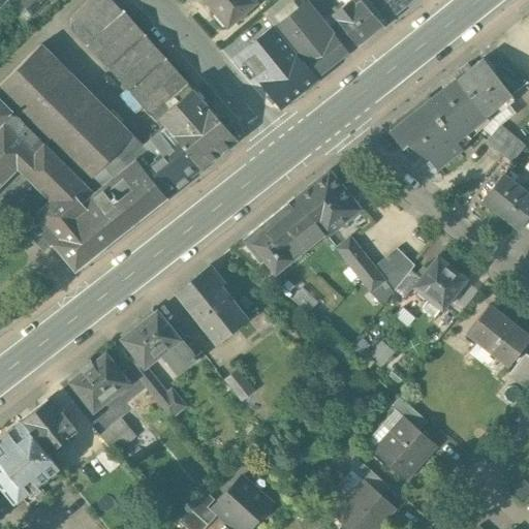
[(191,89),(123,10),(121,11),(111,0),(88,0),(70,18),(70,28),(87,47),(88,44),(154,120),(191,89)]
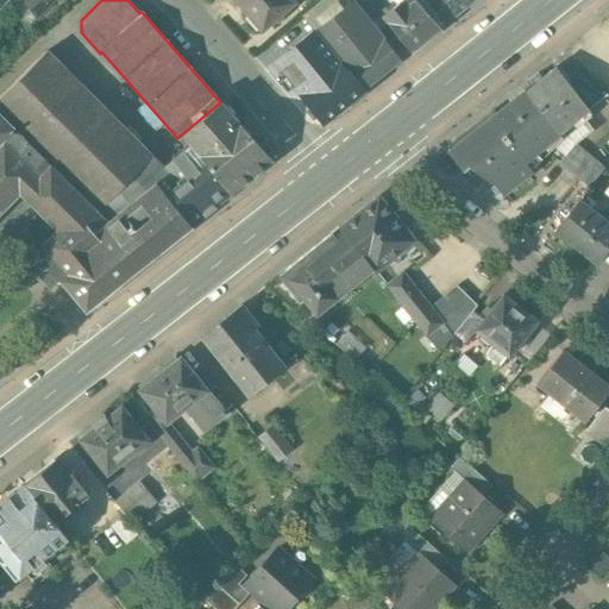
[(292,0),(238,0),(249,12),(248,18),(256,29),(262,29),(263,29),(294,1),(292,0)]
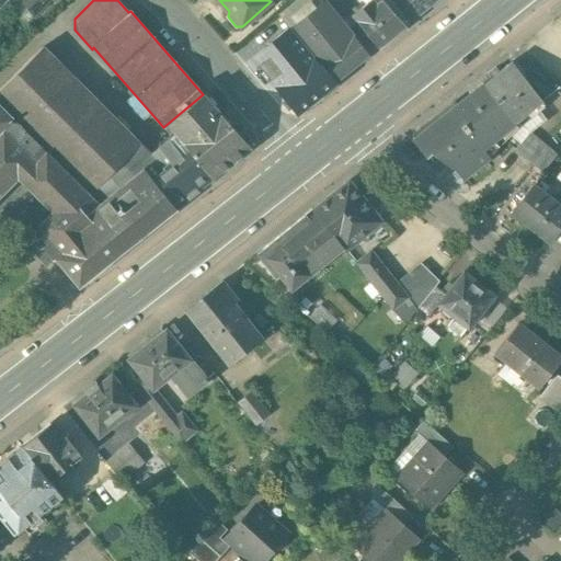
[(381,0),(377,3),(374,0),(370,0),(353,14),(378,47),(407,25),(382,0),(381,0)]
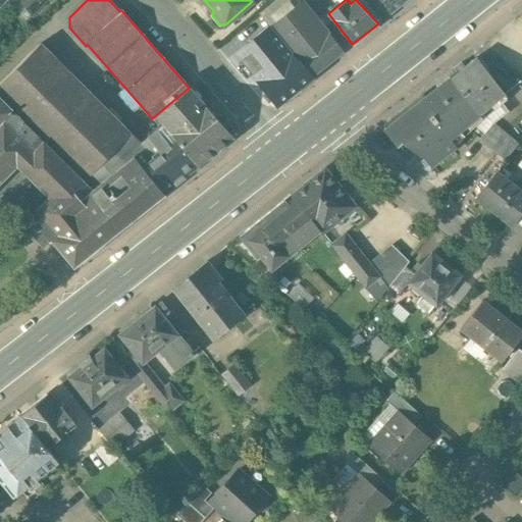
[(367,0),(382,19),(407,0),(367,0)]
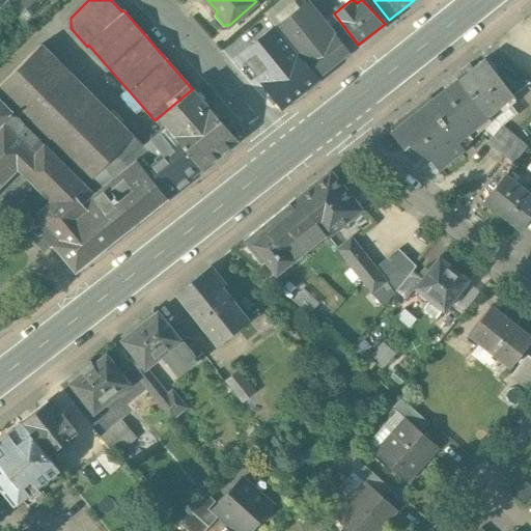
[(306,1),(275,26),(302,60),(304,59),(334,35),(306,1)]
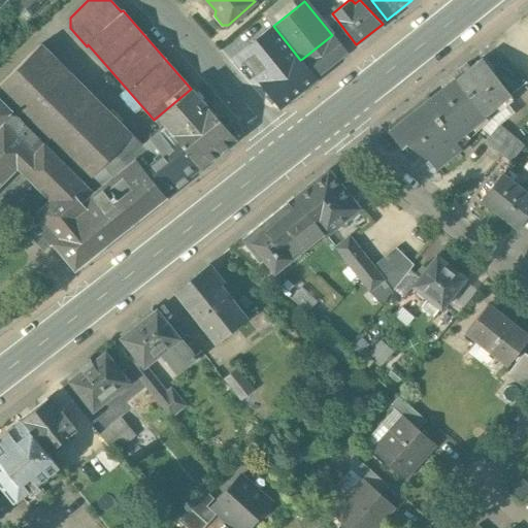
[(332,35),(302,59),(316,76),(349,51),(334,33),(332,35)]
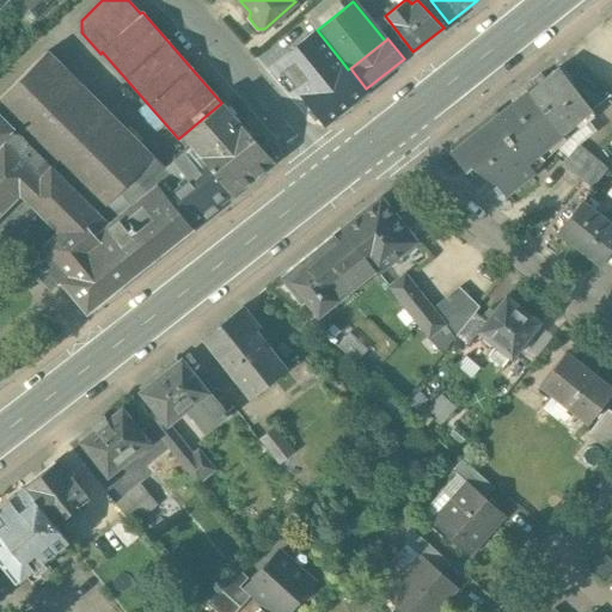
[(322,54),(308,40),(299,48),(312,62),(322,54)]
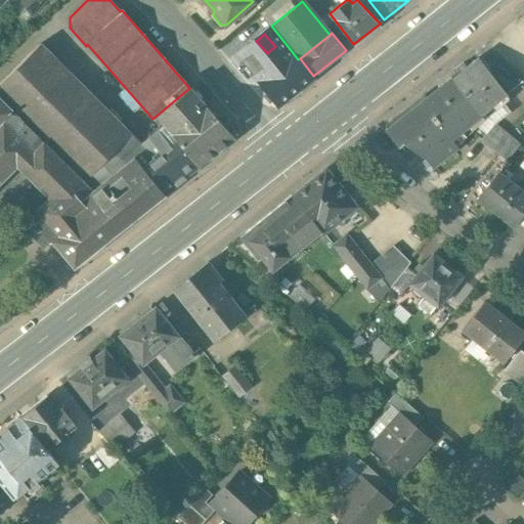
[(140,144),(40,44),(0,83),(0,214),(15,200),(22,206),(29,200),(48,223),(40,229),(51,243),(52,242),(74,268),(199,168),(199,167),(164,124),(164,125),(140,144)]
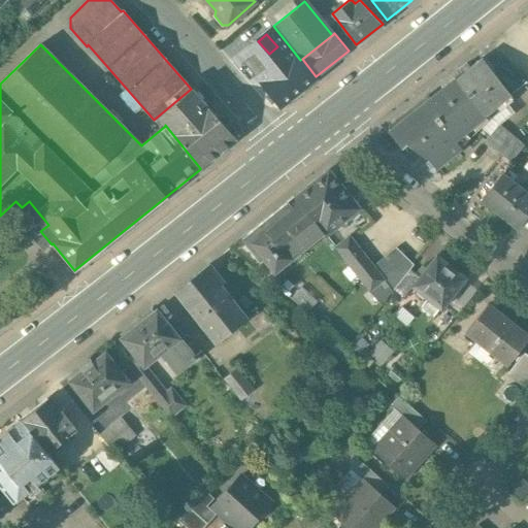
[(513,94),(483,58),(456,78),(486,116),(513,94)]
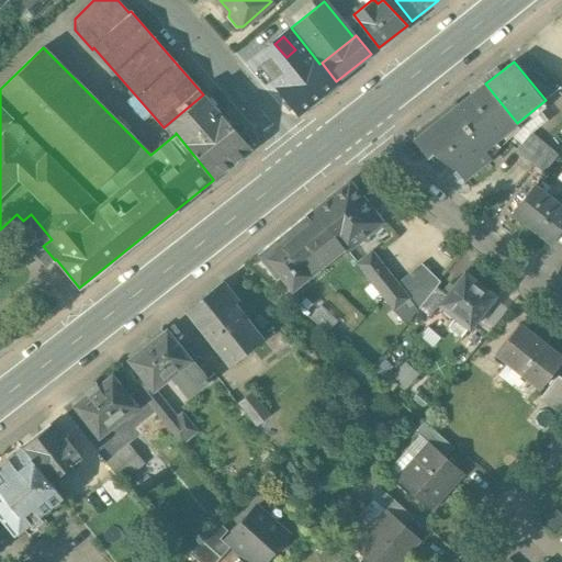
[(319,64),(287,90),(299,105),(304,108),(336,81),(322,63),(319,64)]
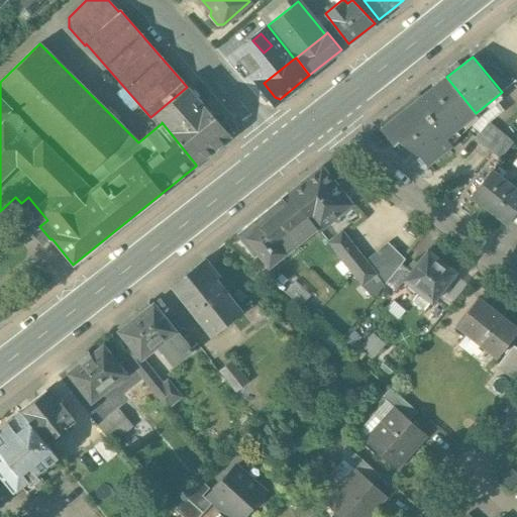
[(446,77),(382,128),(394,144),(399,140),(420,156),(427,164),(451,144),(448,140),(452,136),(450,133),(476,113),(446,77)]
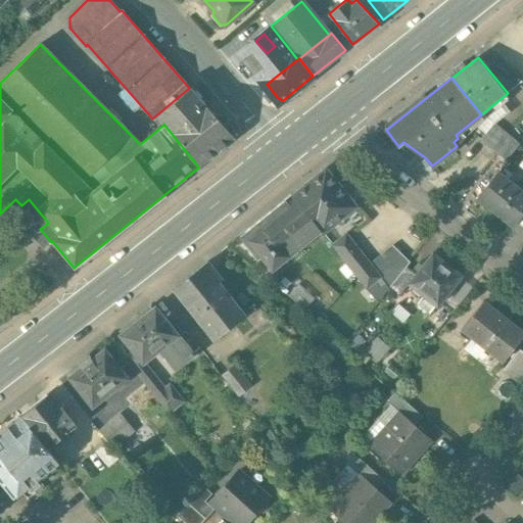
[(233,139),(189,88),(152,119),(157,124),(160,122),(163,125),(163,124),(198,167),(233,139)]
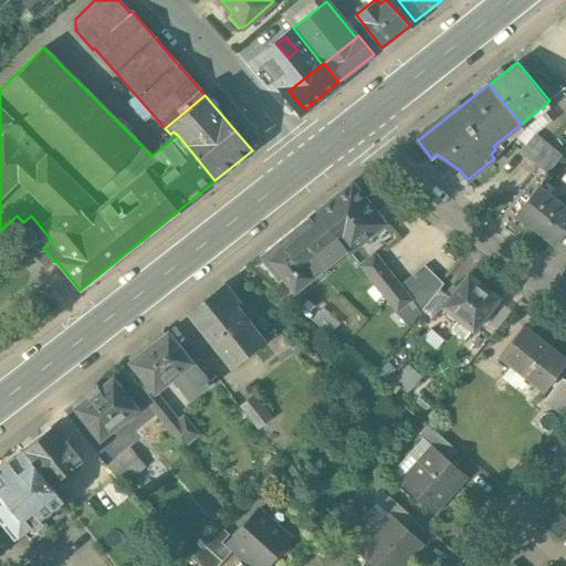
[(547,145),(533,133),(519,149),(534,161),(547,145)]
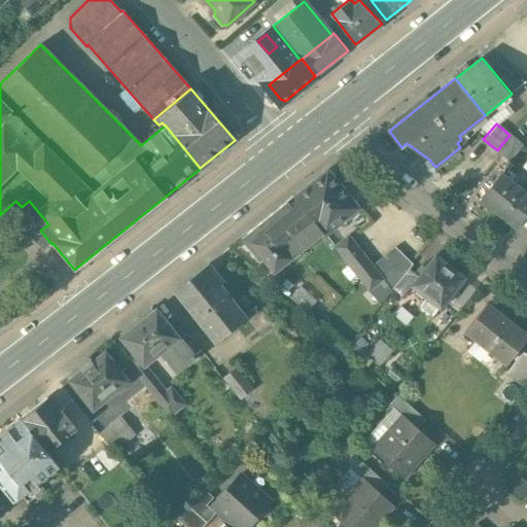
[(523,146),(510,135),(497,150),(511,162),(523,146)]
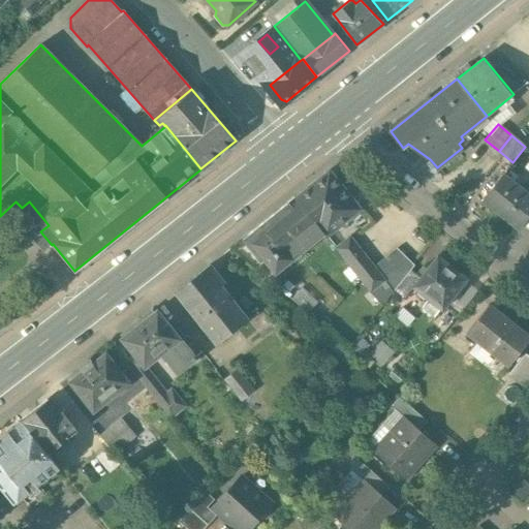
[(361,208),(334,176),(335,170),(323,169),(322,175),(296,196),(324,234),(327,236),(361,208)]
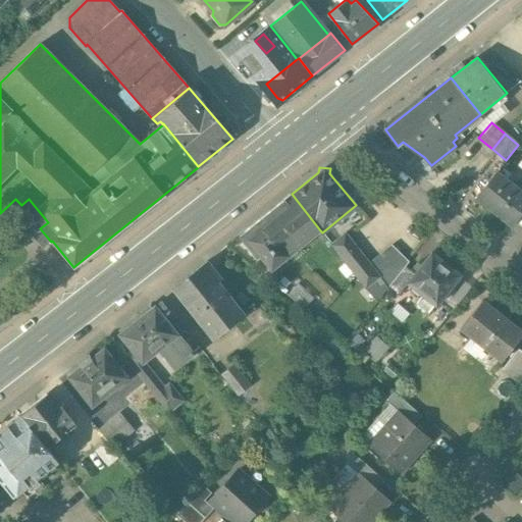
[(521,213),(521,190),(497,170),(475,198),(512,227),(521,213)]
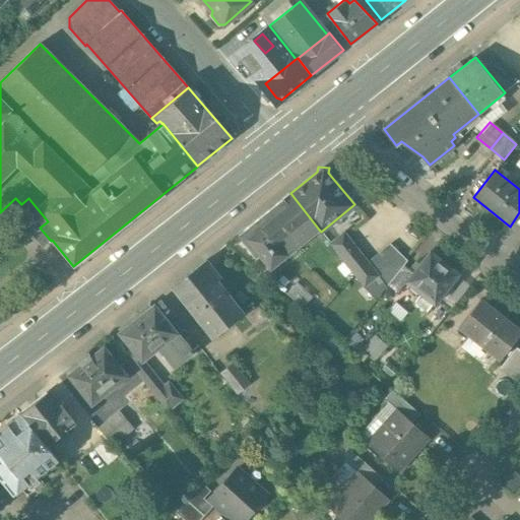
[(319,230),(290,193),(262,215),(275,232),(279,228),(296,248),(319,230)]
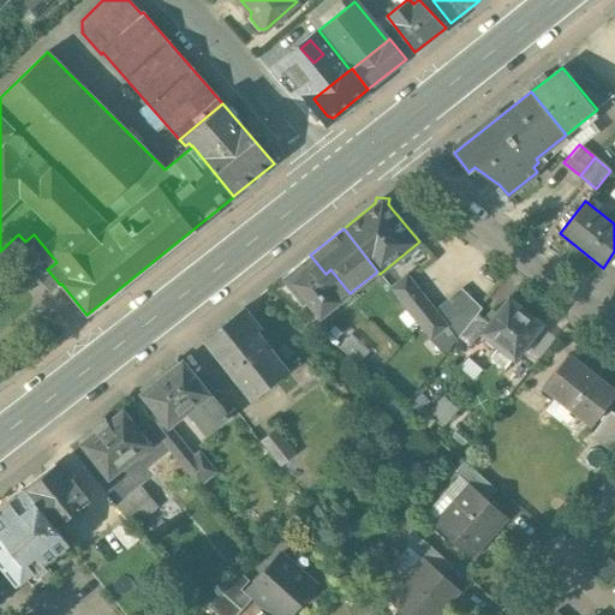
[(326,274),(310,255),(282,276),(303,302),(306,299),(321,317),(350,293),(330,269),(326,274)]
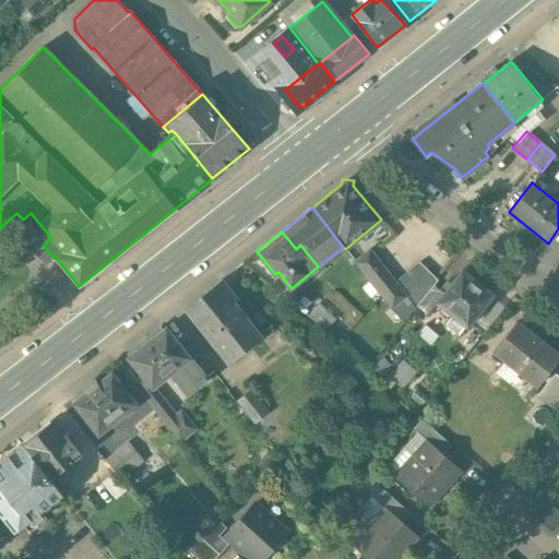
[(395,282),(370,251),(356,262),(377,289),(381,295),(385,299),(391,307),(403,322),(416,307),(395,282)]
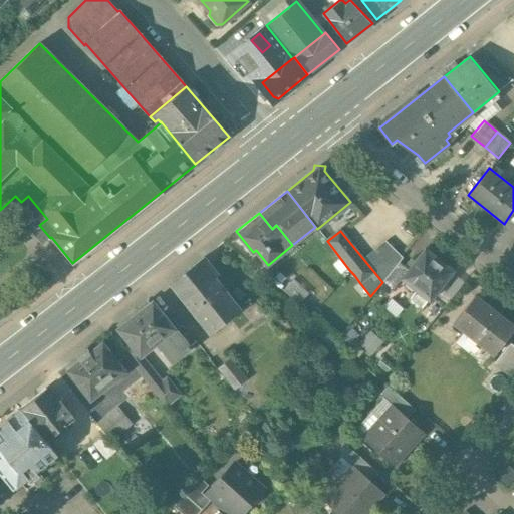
[(402,257),(387,242),(363,259),(382,282),(402,257)]
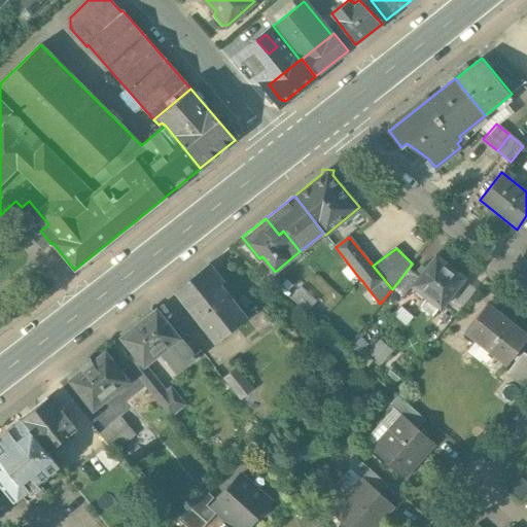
[(462,279),(433,255),(410,285),(438,309),(462,279)]
